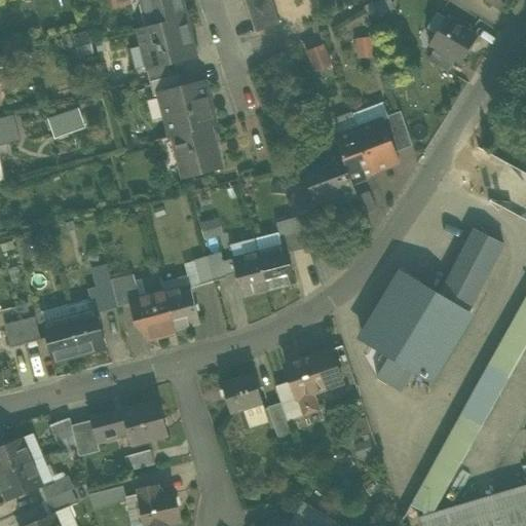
[(147,5),(152,26),(186,16),(182,0),(142,0),(144,6),(147,5)]
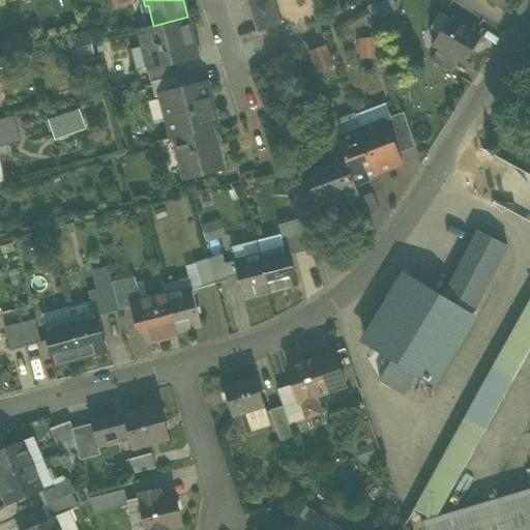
[(247,0),(251,8),(274,1),(273,0),(247,0)]
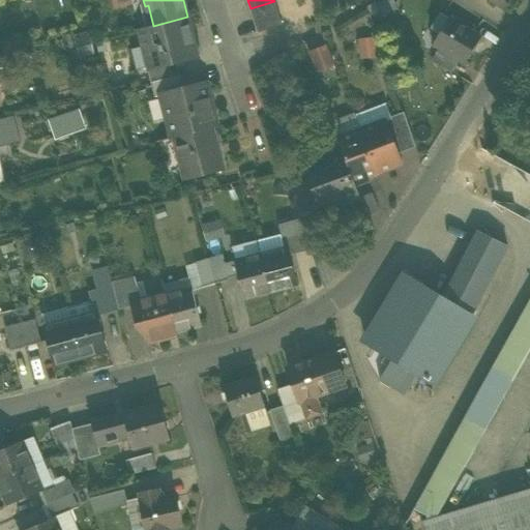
[(387,0),(376,5),(381,18),(396,10),(392,0),(387,0)]
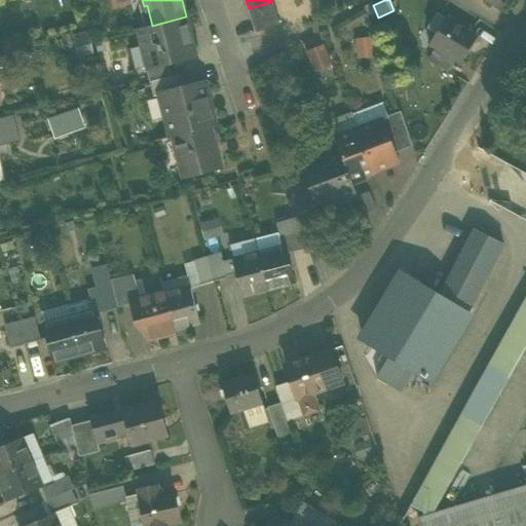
[(249,8),(253,21),(276,12),(272,1),(249,8)]
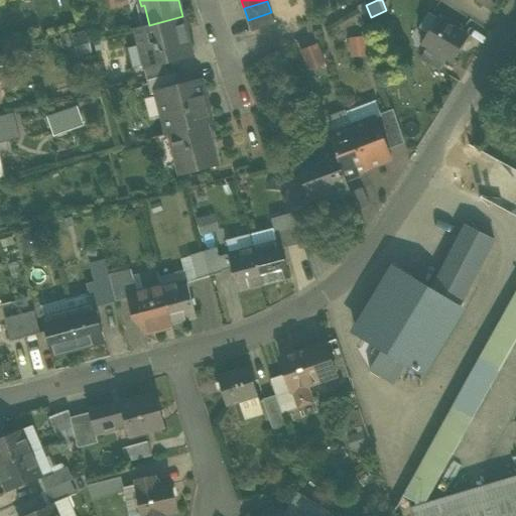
[(275,24),(271,12),(248,20),(252,32),(275,24)]
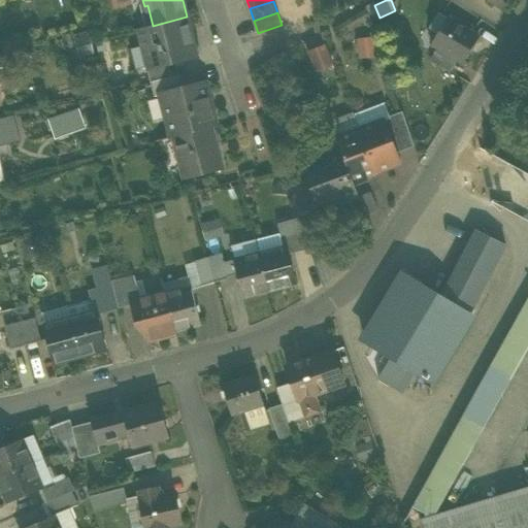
[(197,57),(187,17),(153,26),(139,29),(143,46),(149,67),(149,69),(175,62),(197,57)]
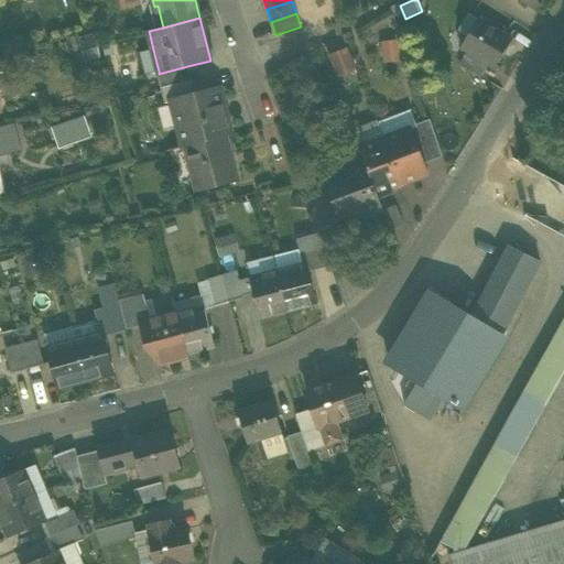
[(463,47),(470,53),(494,66),(497,68),(513,42),(479,21),(463,47)]
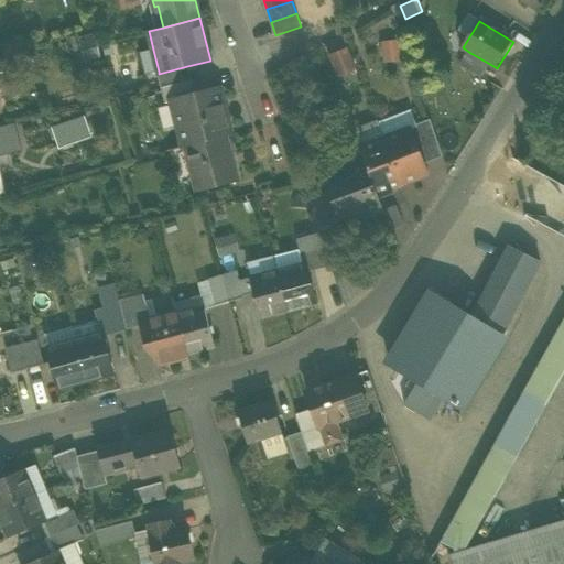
[(100,56),(95,34),(79,38),(85,61),(100,56)]
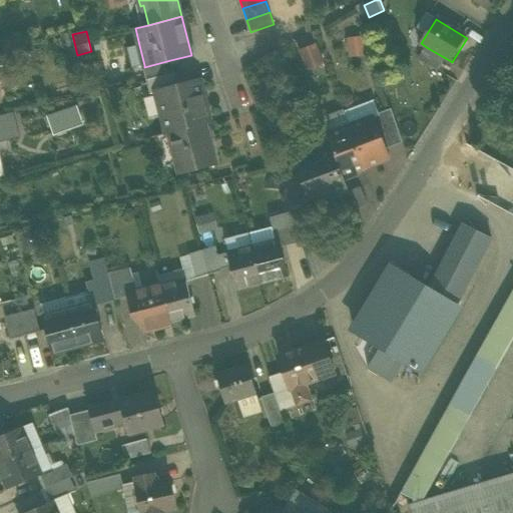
[(365,36),(347,37),(348,57),(366,56),(365,36)]
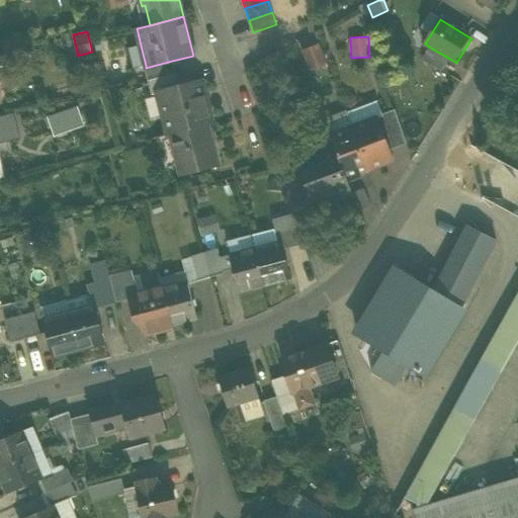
[(320,44),(300,51),(309,72),(328,65),(320,44)]
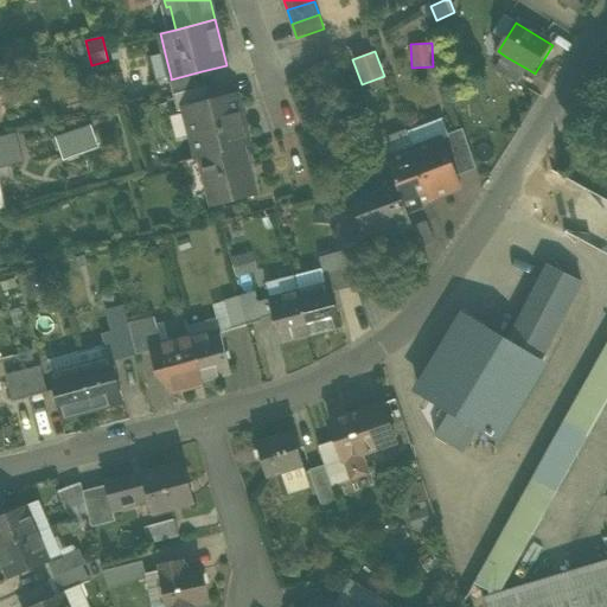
[(171,77),(165,53),(149,57),(157,81),(170,78),(171,77)]
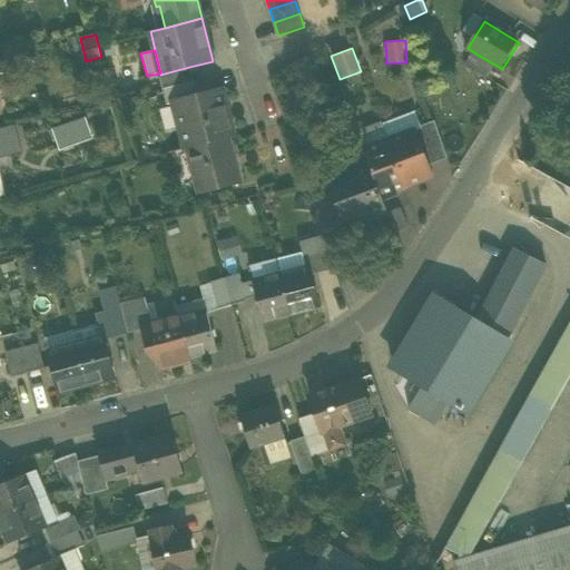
[(490,80),(499,67),(475,53),(468,67),(490,80)]
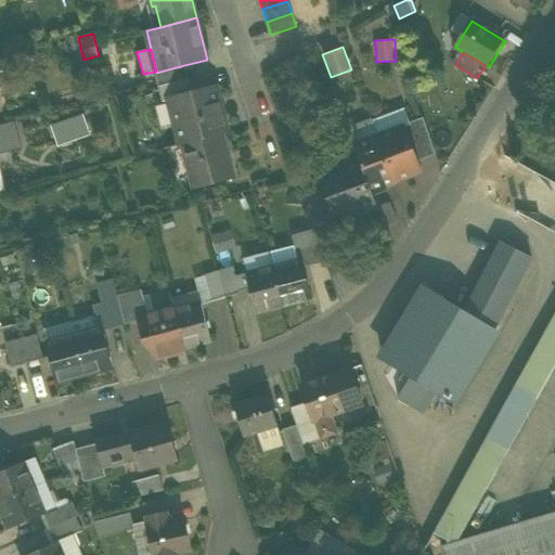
[(155,72),(158,86),(188,78),(184,65),(156,73),(156,71),(155,72)]
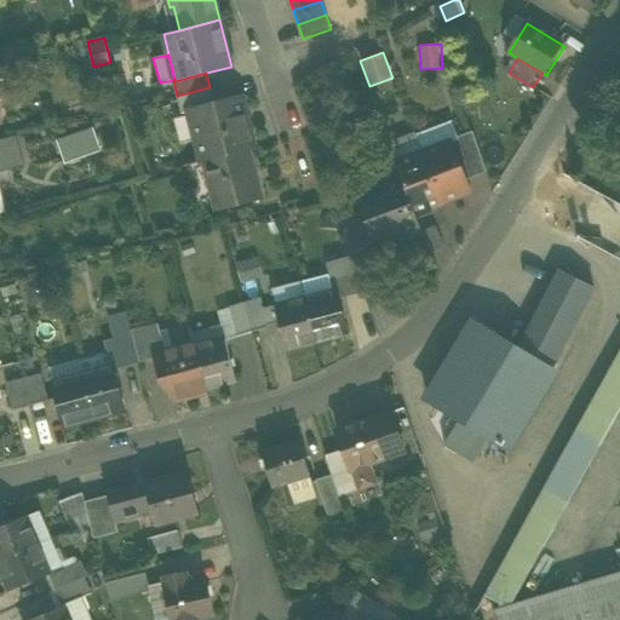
[(214,103),(210,87),(177,96),(182,115),(190,113),(189,109),(214,103)]
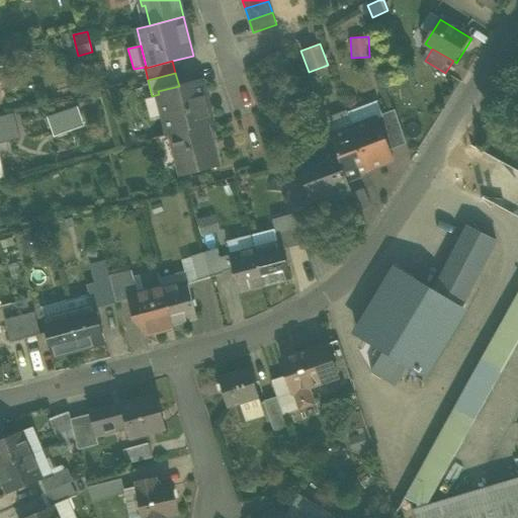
[(159,94),(170,135),(209,124),(211,123),(206,102),(204,103),(199,83),(201,83),(200,80),(179,86),(158,91),(159,94)]
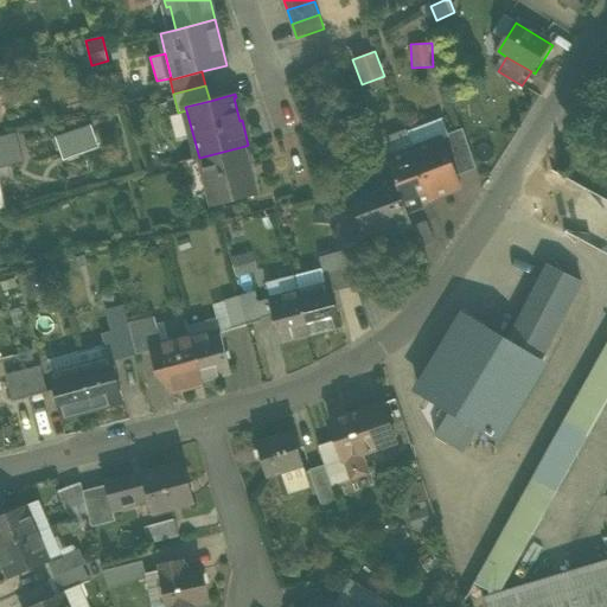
[(407,131),(414,149),(439,140),(439,138),(448,134),(442,117),(407,131)]
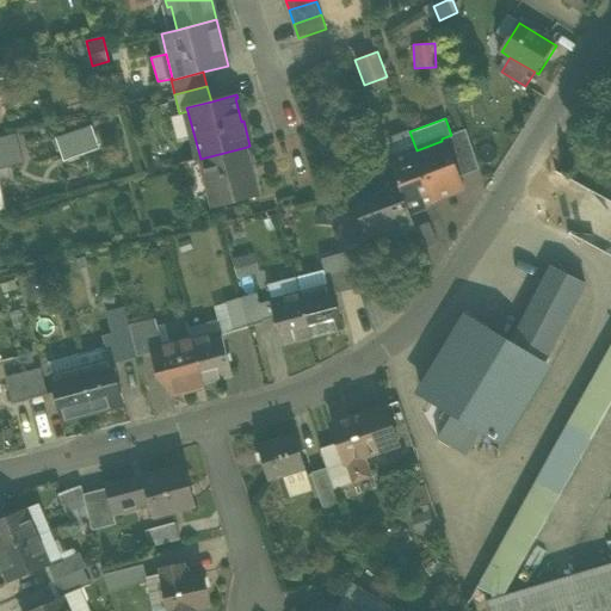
[(92,129),(56,141),(63,164),(99,153),(92,129)]
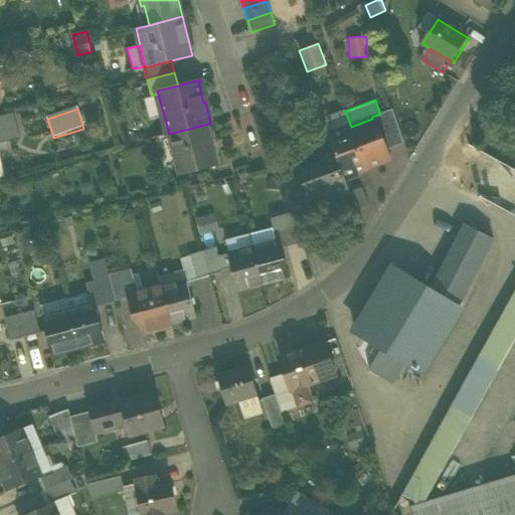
[(386,132),(390,144),(403,140),(392,109),(380,114),(372,117),(372,119),(374,118),(379,134),(386,132)]
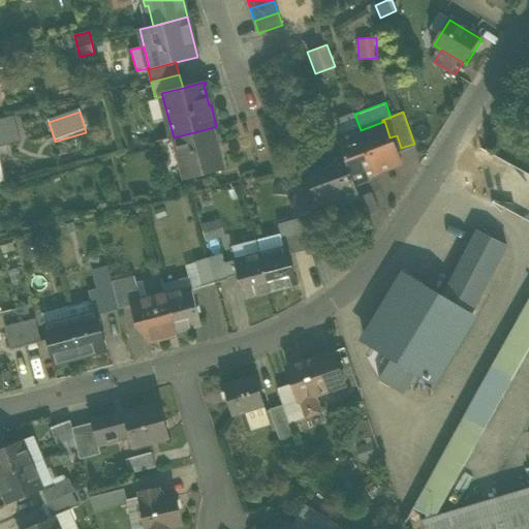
[(361,130),(354,114),(332,123),(338,138),(361,130)]
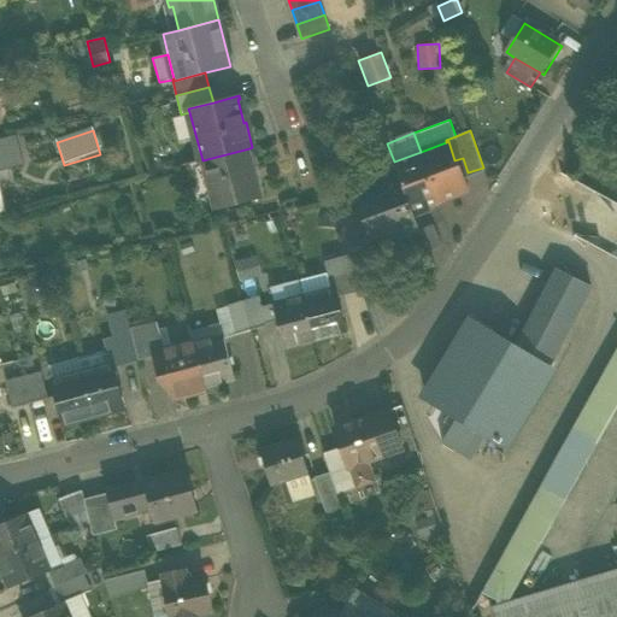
[(0,139),(0,162),(3,171),(23,165),(16,135),(0,139)]
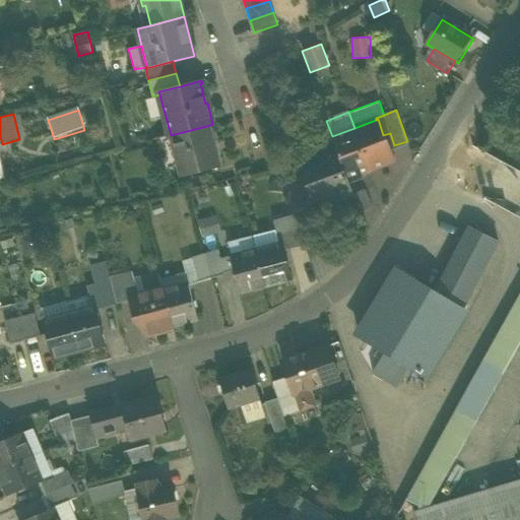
[(376,120),(354,128),(371,170),(393,161),(388,148),(394,145),(390,133),(383,135),(378,119),(376,120)]
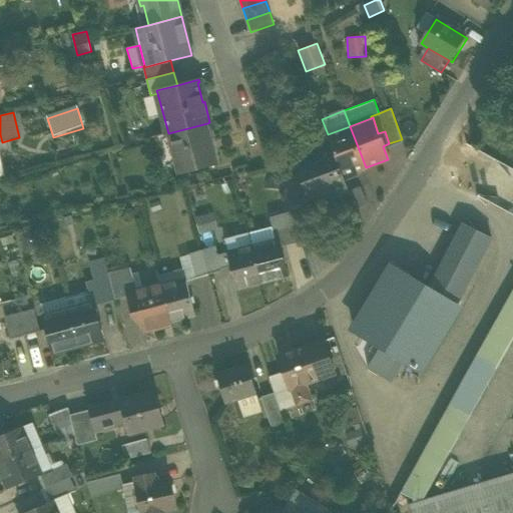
[(211,139),(207,123),(168,133),(178,174),(217,164),(214,153),(211,154),(208,140),(211,139)]
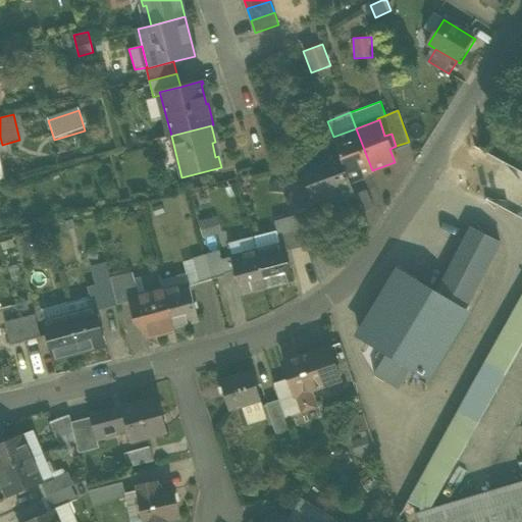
[(363,173),(372,170),(356,128),(333,137),(337,149),(351,183),(364,177),(363,173)]
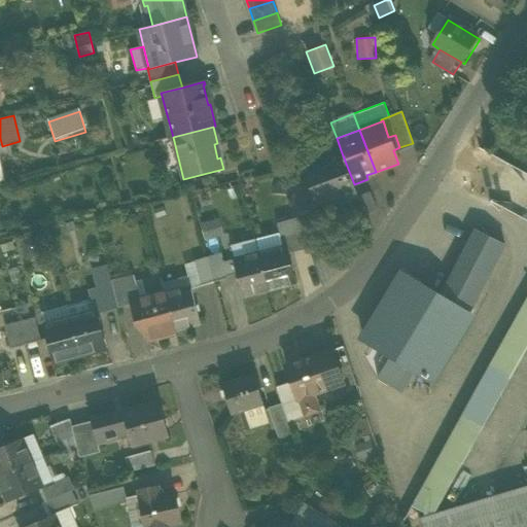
[(357,192),(354,184),(341,150),(327,155),(329,162),(307,171),(305,164),(302,165),(308,179),(319,210),(345,200),(344,198),(357,192)]
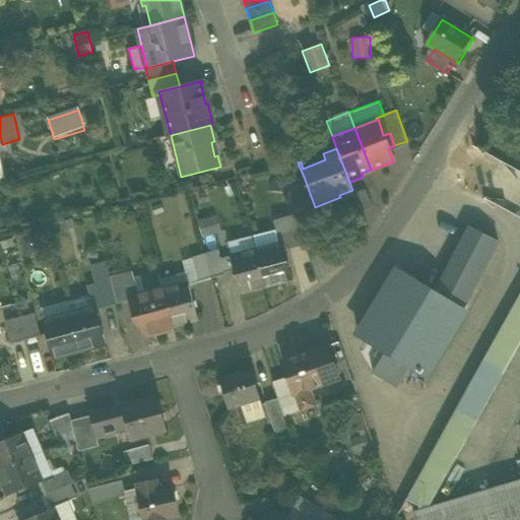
[(284,184),(295,214),(315,207),(304,177),(284,184)]
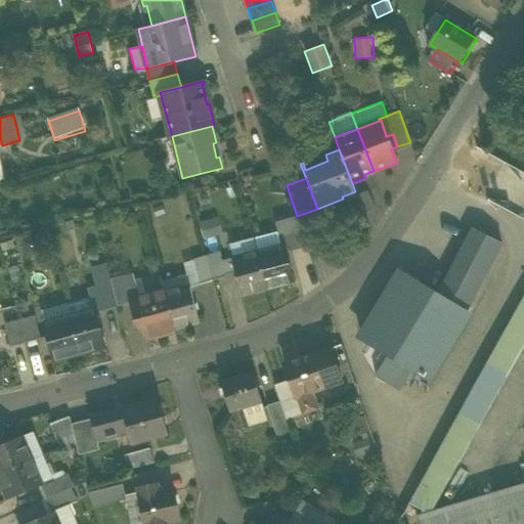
[(355,191),(361,209),(373,204),(366,187),(355,191)]
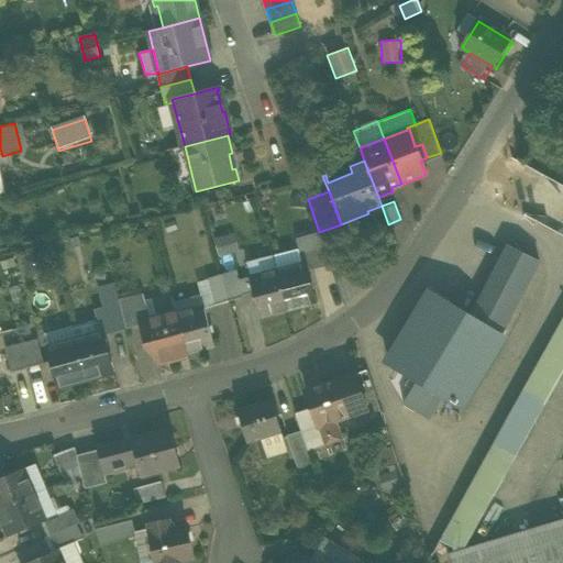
[(330,265),(319,232),(296,239),(300,253),(302,264),(304,264),(306,272),(330,265)]
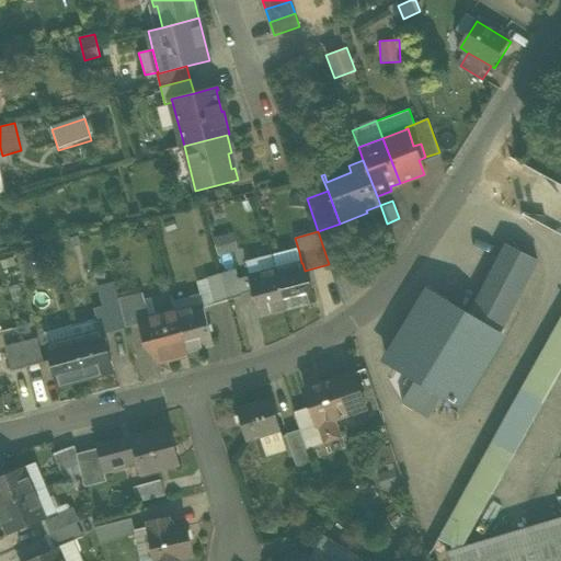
[(232,232),(214,238),(218,258),(238,252),(232,232)]
